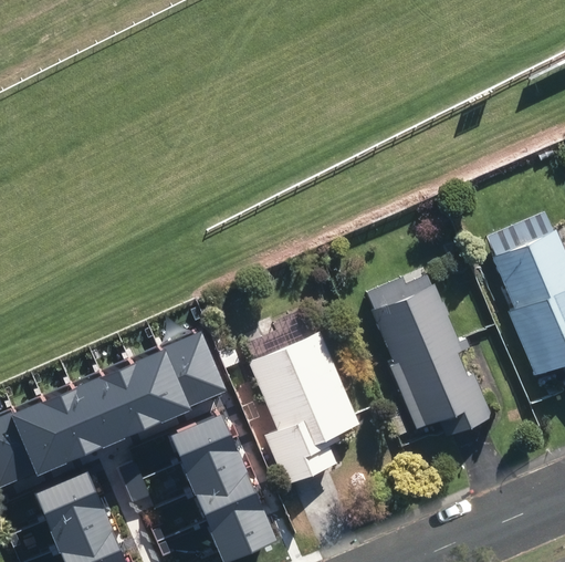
[(553,232),(544,211),(483,238),(514,309),(506,312),(534,375),(556,366),(564,384),(564,383),(564,250),(556,230),(553,232)]
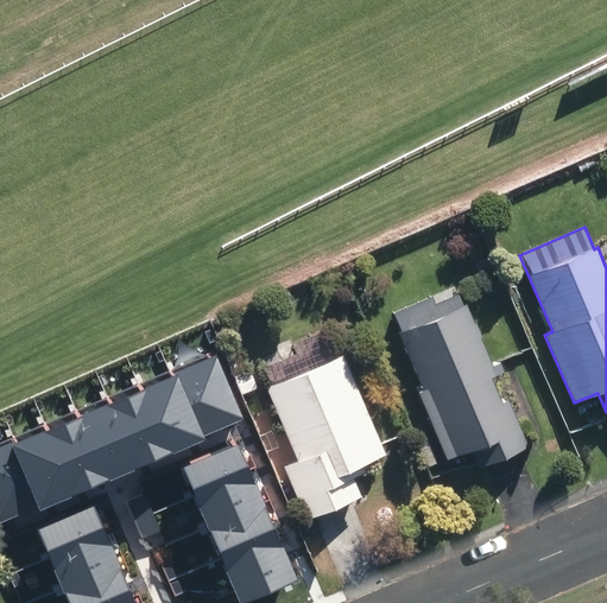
[(476,468),(528,446),(509,400),(503,402),(492,378),(504,373),(500,363),(493,367),(467,304),(463,305),(459,294),(434,305),(430,298),(393,313),(424,388),(417,392),(444,458),(469,448),(476,468)]
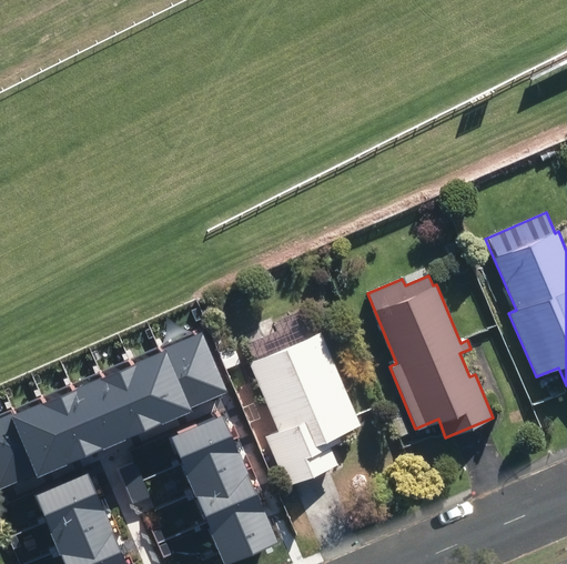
[(264,435),(285,486),(340,464),(331,445),(341,442),(337,435),(362,425),(322,331),(315,333),(305,310),(274,323),(277,331),(247,343),(254,360),(249,362),(277,430),(264,435)]
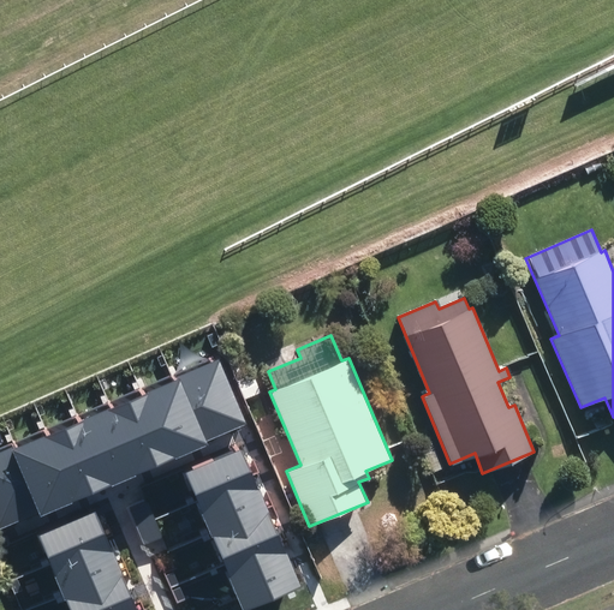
[(238,532),(286,512),(263,459),(242,468),(221,419),(142,453),(149,472),(133,478),(154,526),(189,512),(192,519),(213,510),(221,528),(234,524),(238,532)]
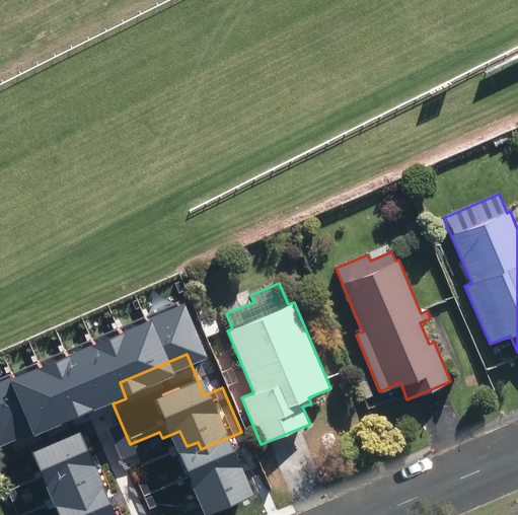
[(64,420),(57,403),(0,427),(14,460),(22,456),(28,470),(13,476),(25,504),(31,502),(37,514),(56,514),(87,514),(103,508),(92,483),(87,485),(80,469),(92,465),(86,452),(79,455),(70,434),(72,433),(66,419),(64,420)]
